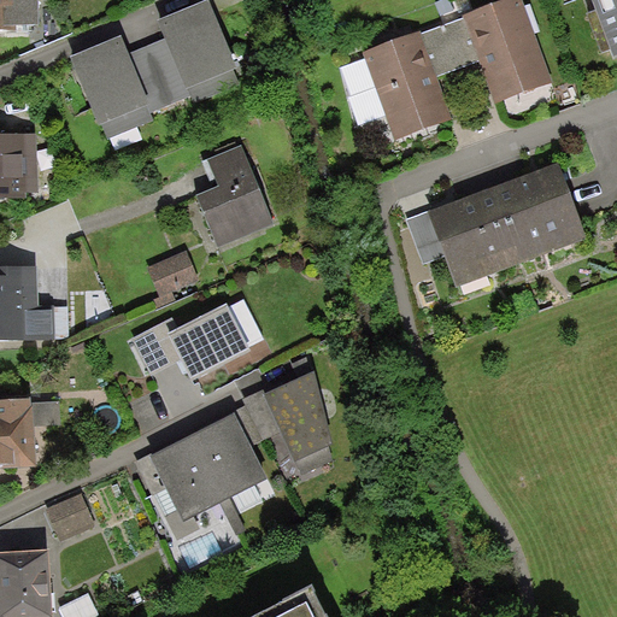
[(0,0),(0,33),(17,33),(16,28),(40,27),(39,0),(0,0)]
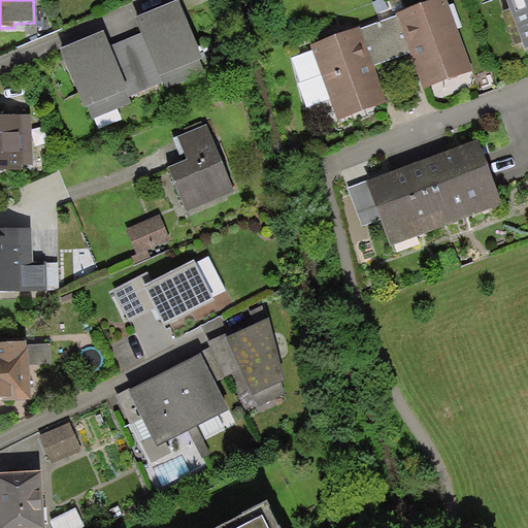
[(447,0),(433,0),(396,14),(397,17),(410,53),(424,89),(473,71),(447,0)]
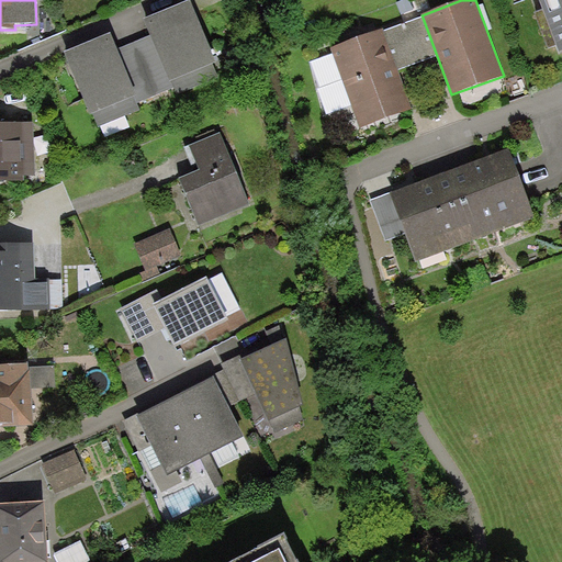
[(561,0),(539,0),(559,53),(561,52),(561,0)]
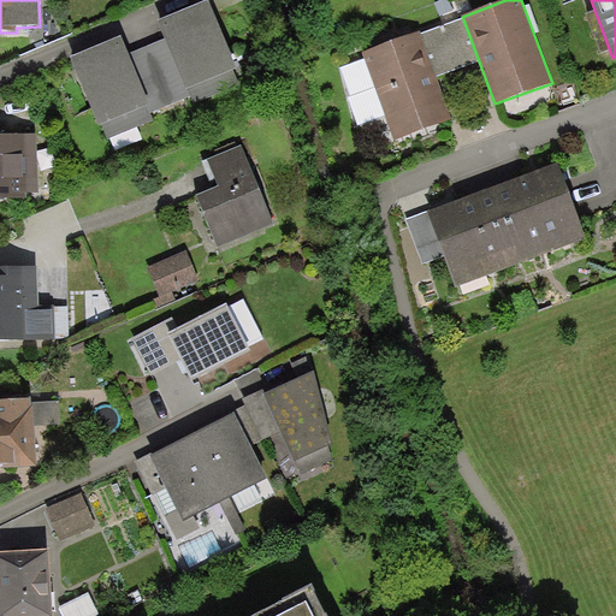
[(209,1),(159,23),(166,39),(190,96),(194,105),(240,86),(234,72),(237,70),(209,1)]
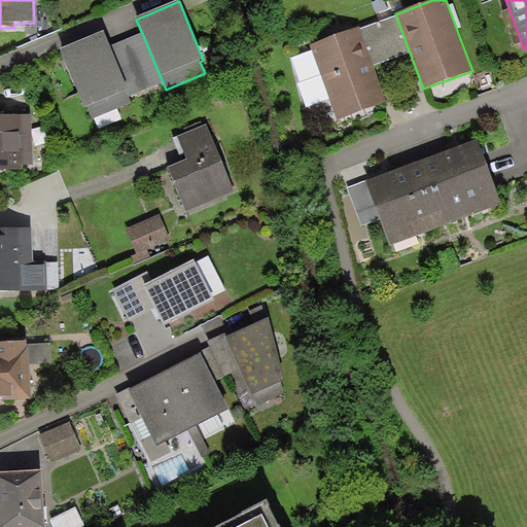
[(396,16),(360,29),(374,66),(410,53),(396,16)]
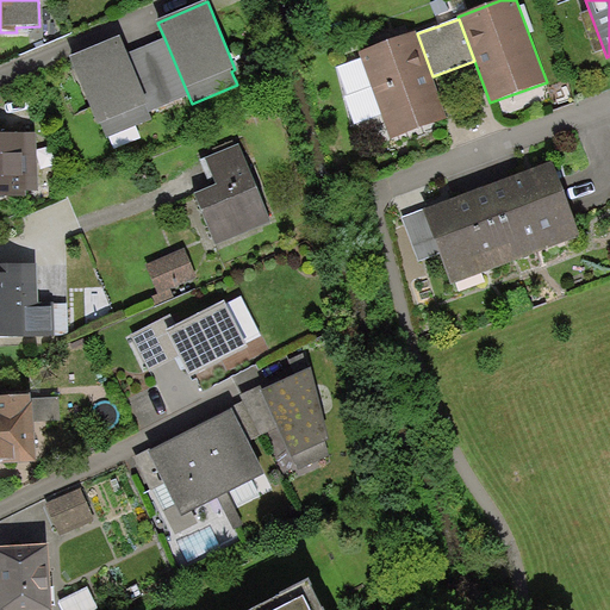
[(417,33),(416,31),(359,53),(391,139),(448,119),(433,76),(417,33)]
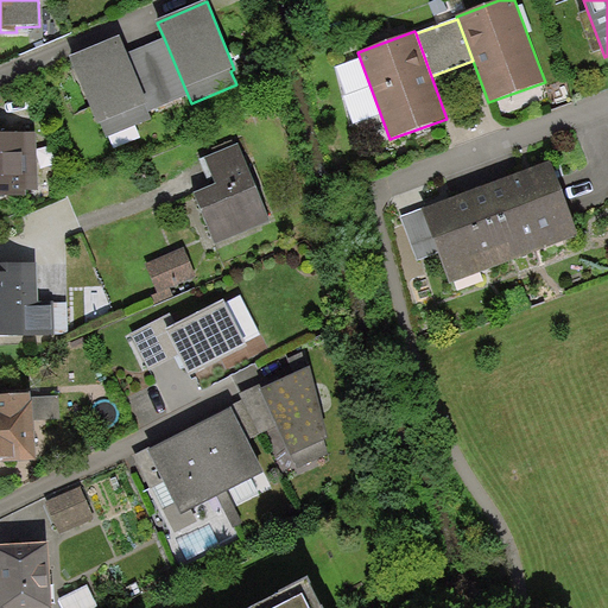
[(120,37),(70,57),(97,125),(101,124),(107,138),(152,120),(149,112),(151,111),(127,54),(120,37)]
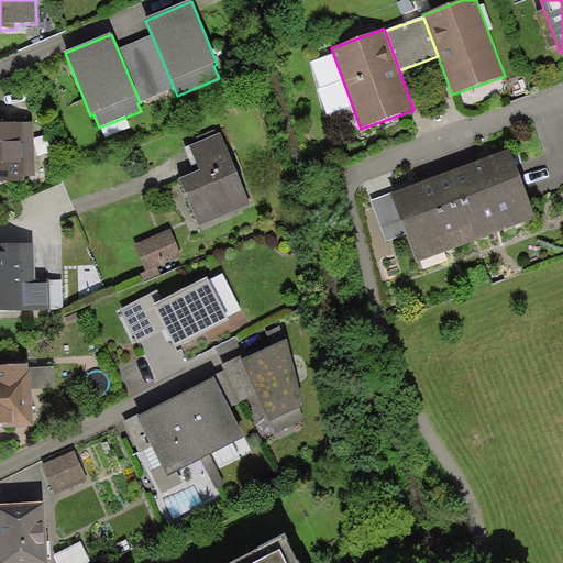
[(174,88),(152,35),(118,50),(140,102),(174,88)]
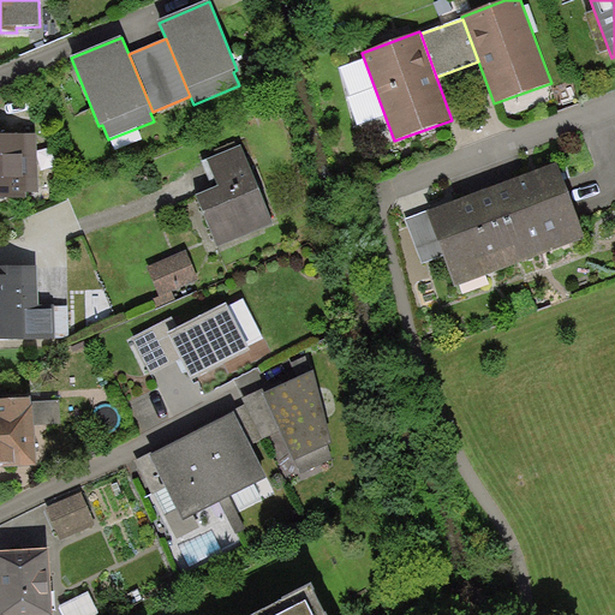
[(36,136),(0,136),(0,199),(28,199),(28,193),(39,192),(36,136)]
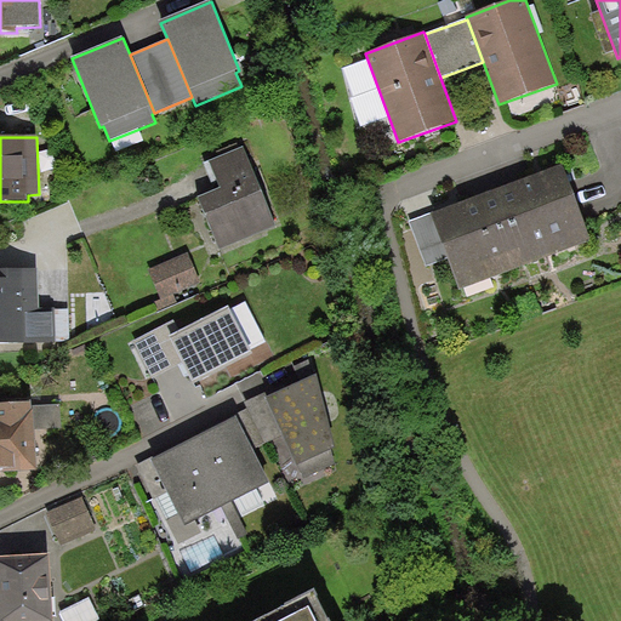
[(277,226),(243,147),(209,161),(221,188),(198,199),(221,250),(277,226)]
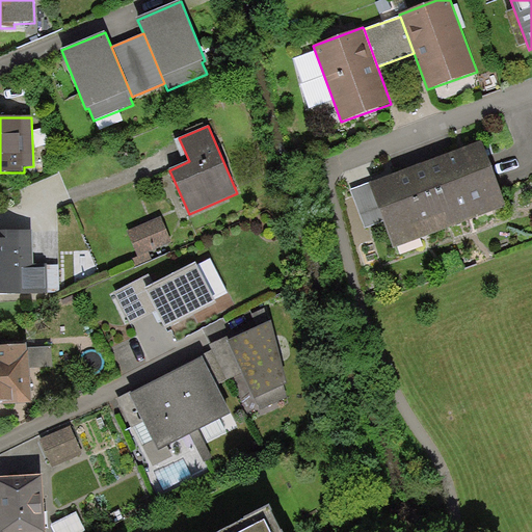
[(425,164),(449,228),(505,207),(481,142),(425,164)]
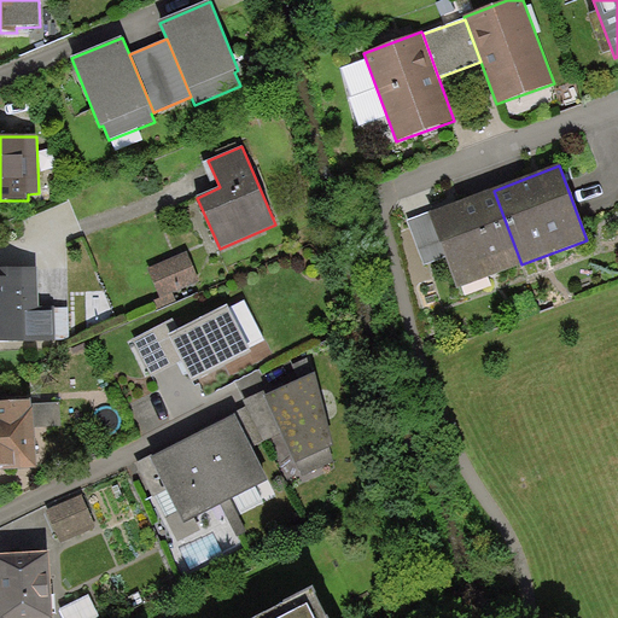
[(522,264),(494,191),(432,213),(429,214),(445,257),(456,289),(522,264)]
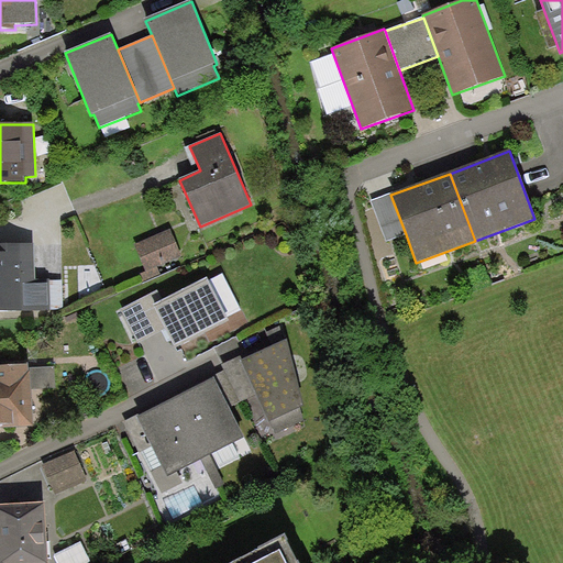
[(390,195),(394,194),(393,192),(371,200),(386,241),(406,234),(390,195)]
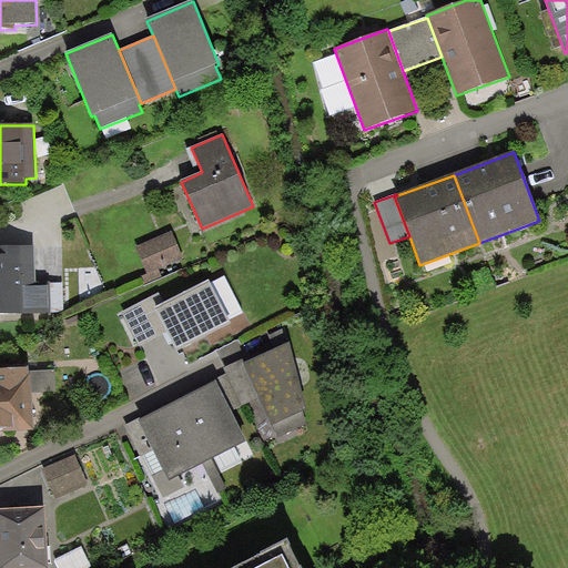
[(134,246),(146,274),(141,277),(144,285),(162,277),(159,270),(183,260),(171,231),(134,246)]
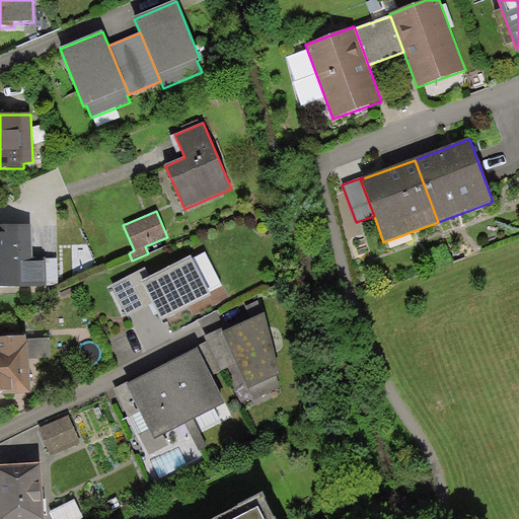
[(0,288),(46,287),(45,257),(33,257),(32,225),(0,226),(0,288)]
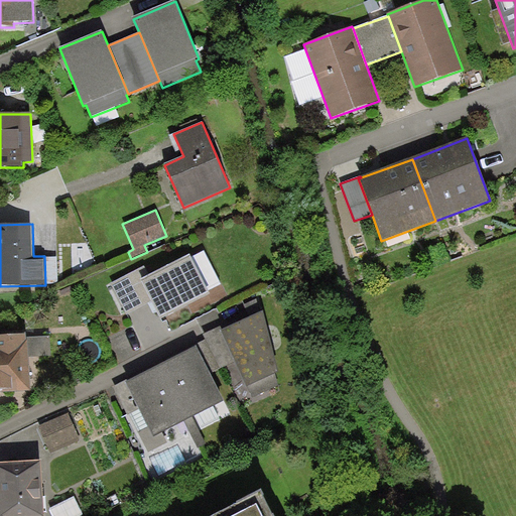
[(149,276),(140,281),(151,302),(160,320),(210,295),(189,256),(149,276)]
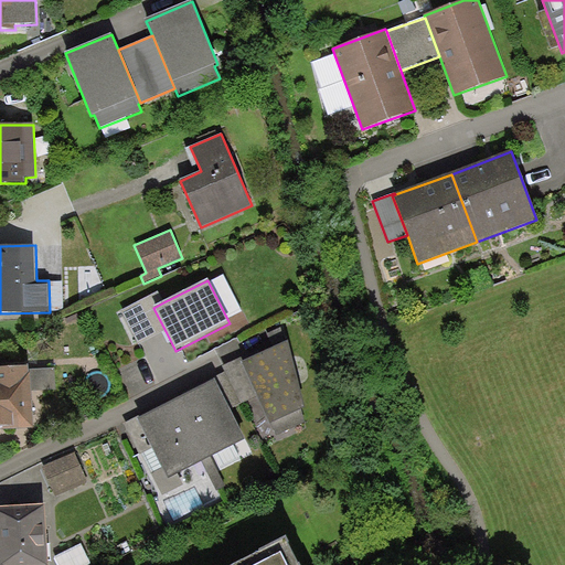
[(163,302),(158,292),(121,311),(138,344),(166,331),(153,308),(163,302)]
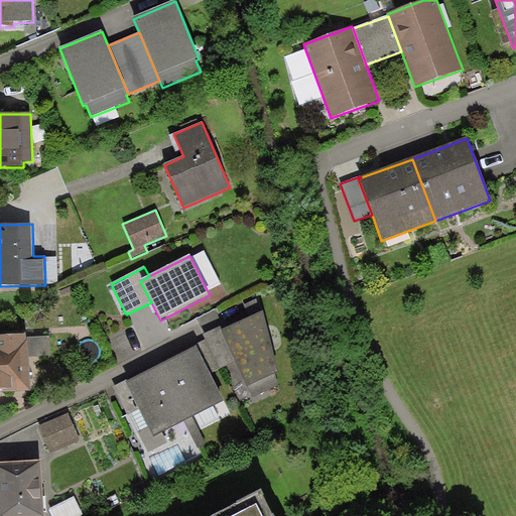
[(279,374),(263,312),(238,324),(220,332),(247,387),(249,386),(253,397),(278,386),(276,375),(279,374)]
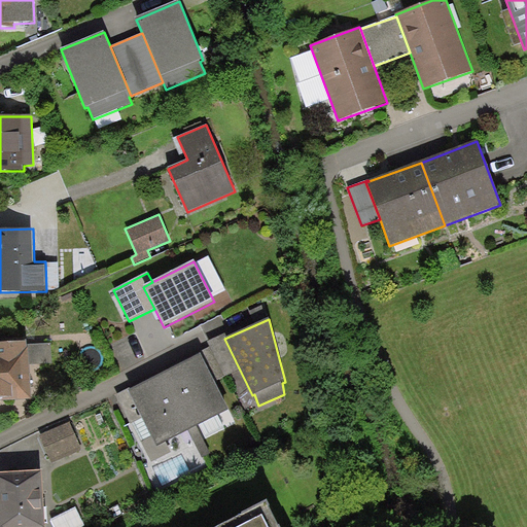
[(224,339),(243,330),(242,326),(208,342),(210,347),(200,352),(201,355),(213,382),(239,371),(224,339)]
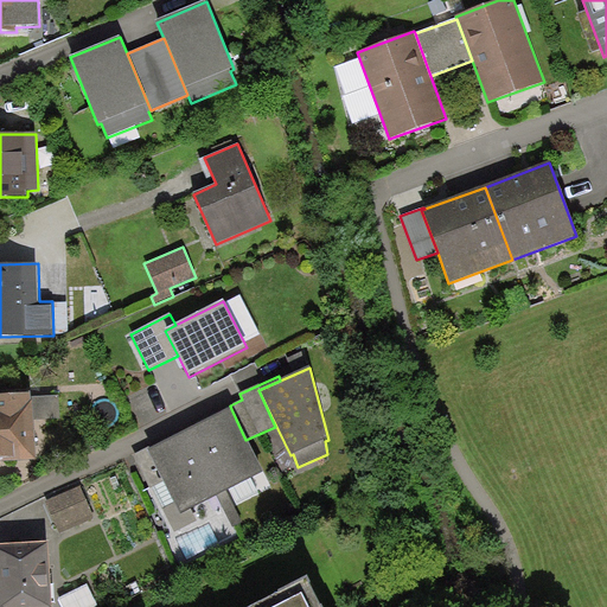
[(30,394),(0,395),(0,464),(36,461),(32,401),(31,401),(30,394)]
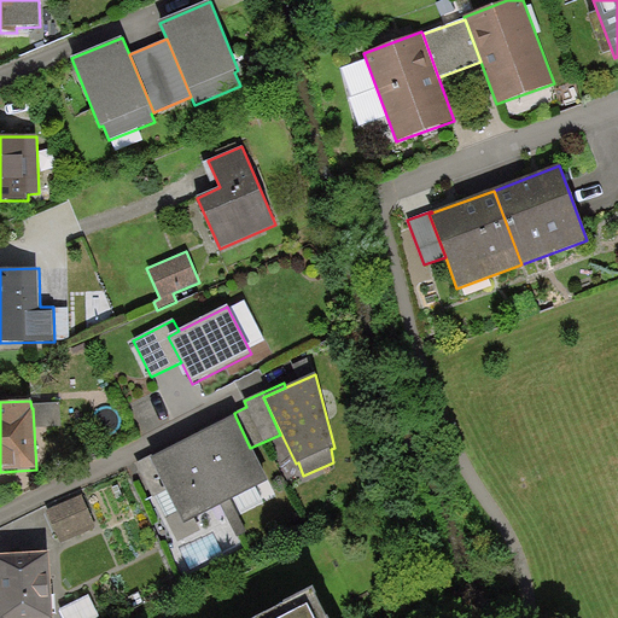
[(235,417),(193,437),(227,502),(268,482),(250,448),(235,417)]
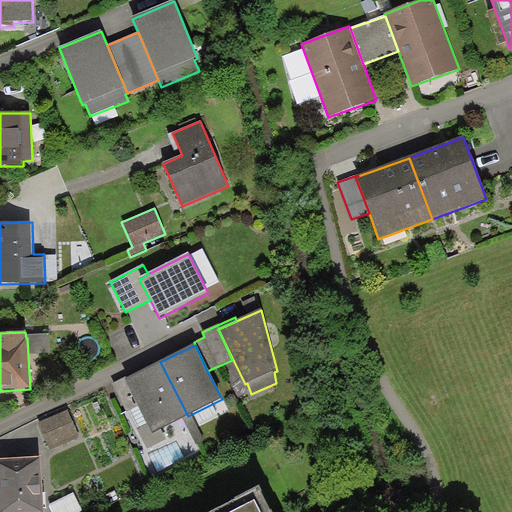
[(152,434),(188,416),(160,362),(132,377),(125,381),(138,406),(152,434)]
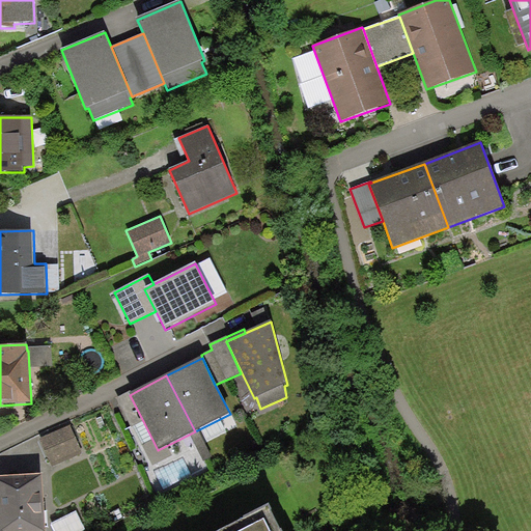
[(130,395),(137,391),(136,389),(117,398),(132,427),(143,421),(130,395)]
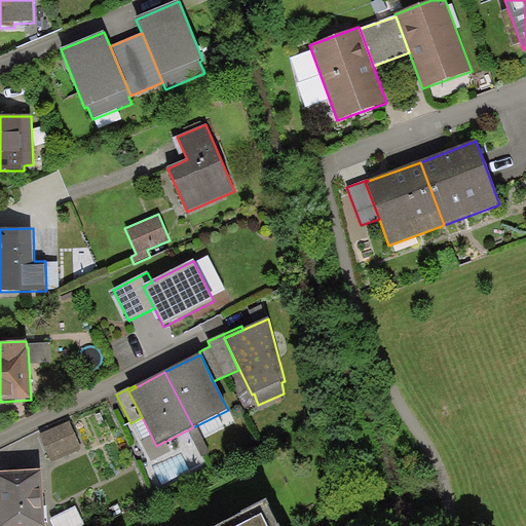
[(70,421),(40,435),(51,462),(82,448),(70,421)]
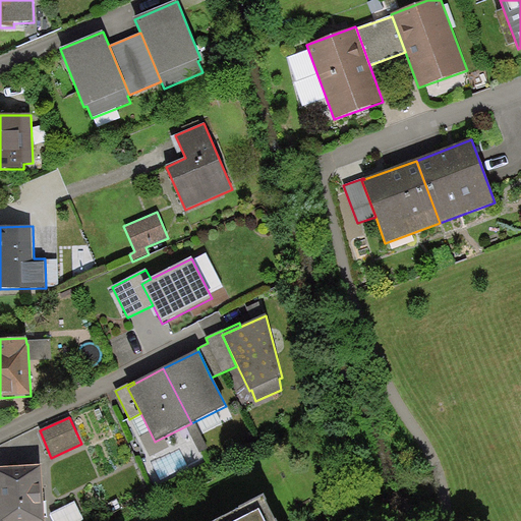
[(44,520),(42,466),(0,468),(0,520),(44,520)]
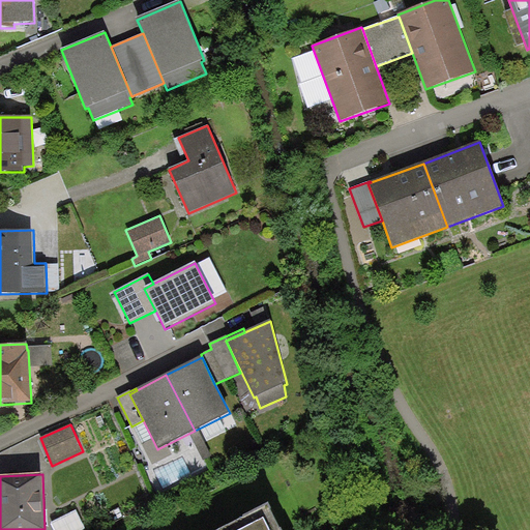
[(278,529),(268,508),(224,529),(278,529)]
